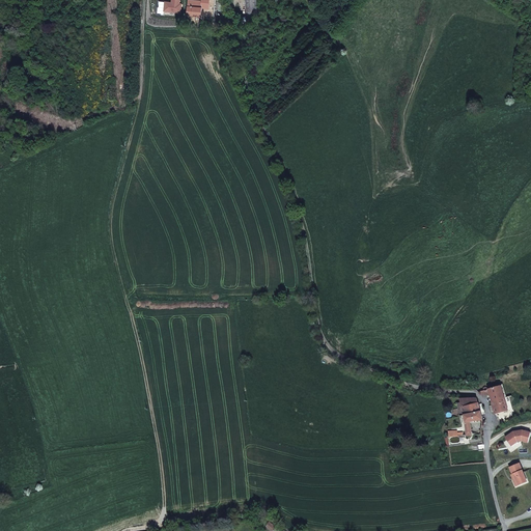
[(203,0),(204,1),(202,1),(192,0),(189,0),(189,6),(188,6),(187,15),(201,17),(214,18),(216,0),(203,0)]
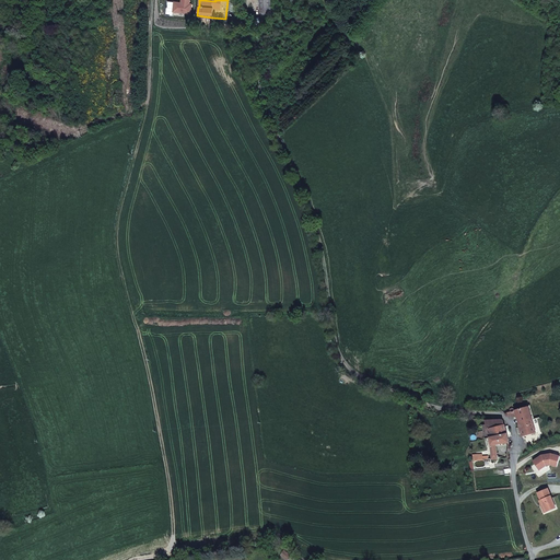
[(271,12),(270,0),(259,0),(260,13),(271,12)]
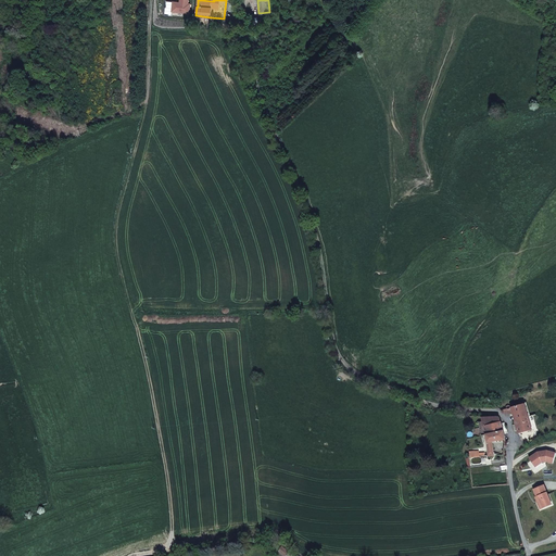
[(179,12),(189,14),(191,7),(180,4),(179,12)]
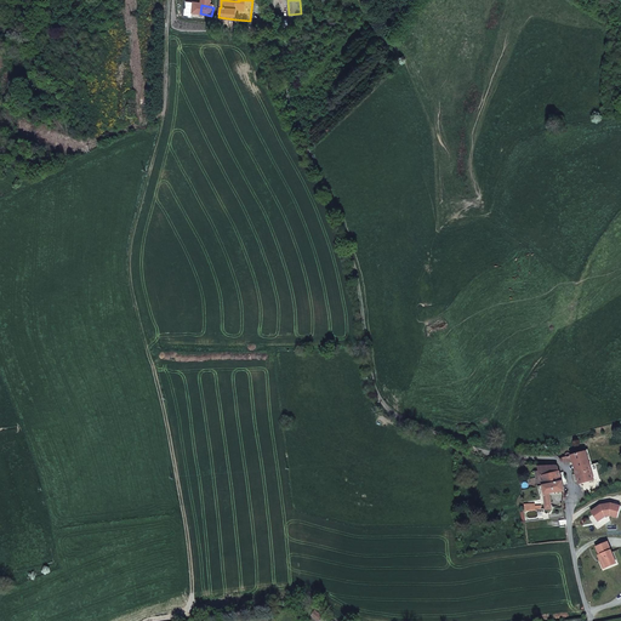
[(301,20),(301,13),(289,15),(289,27),(301,20)]
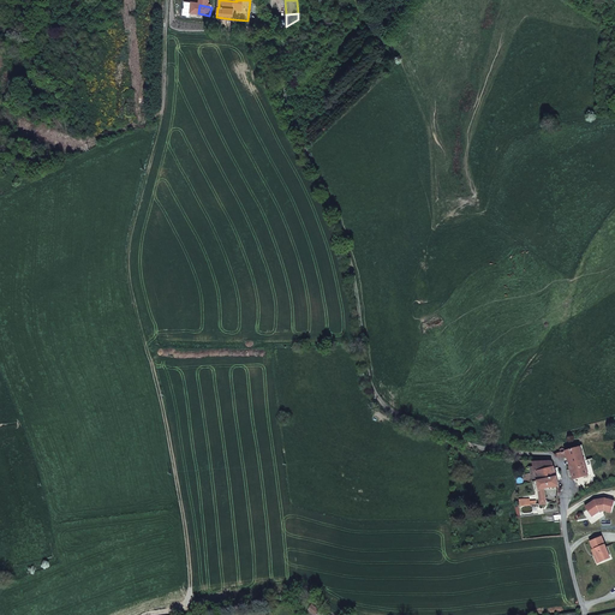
[(585,461),(580,447),(565,451),(561,452),(557,453),(559,458),(567,457),(574,479),(579,478),(578,476),(583,475),(584,477),(589,476),(585,461)]
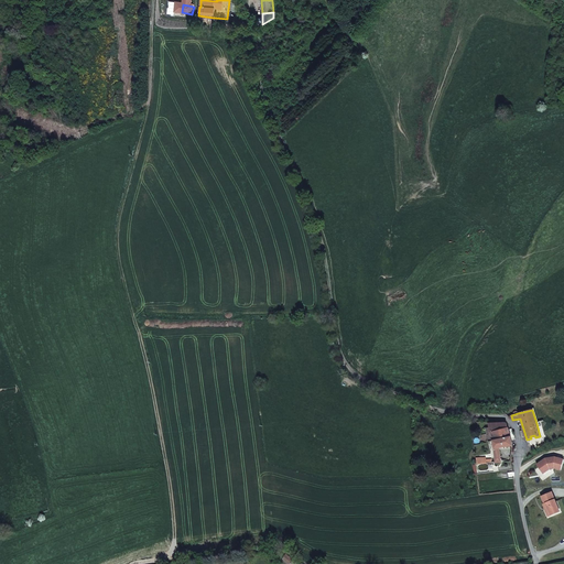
[(507,423),(489,424),(490,427),(486,429),(487,435),(491,435),(494,441),(511,437),(508,429),(507,423)]
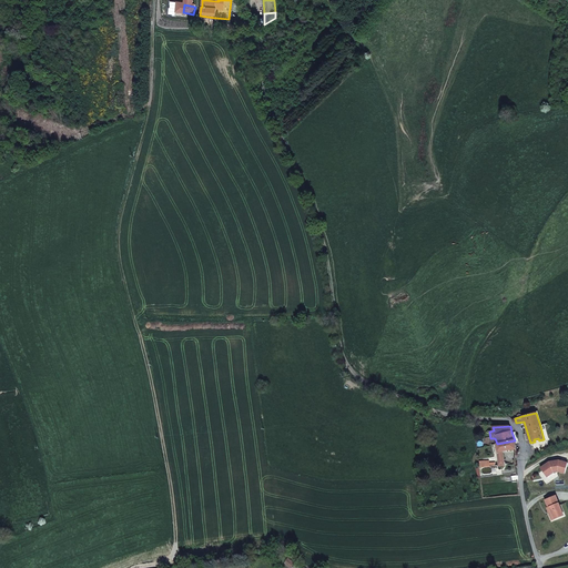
[(515,440),(497,444),(498,452),(499,466),(505,466),(504,452),(517,449),(515,440)]
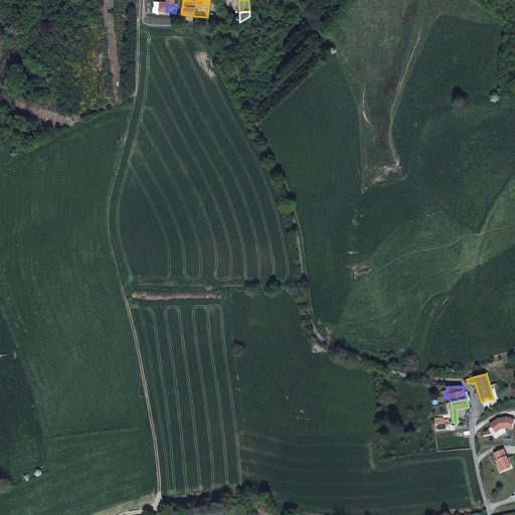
[(498,418),(491,424),(496,433),(502,428),(507,427),(512,428),(514,419),(507,417),(498,418)]
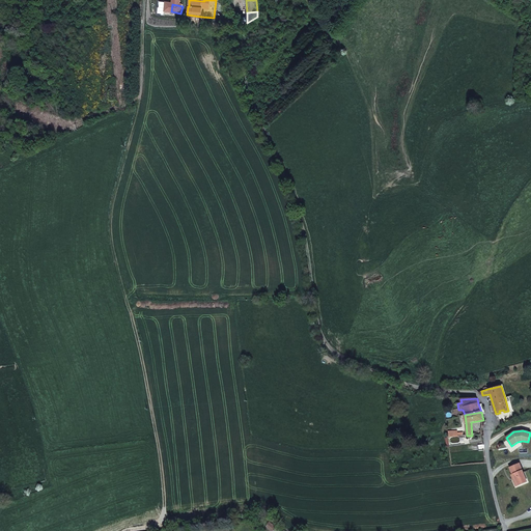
[(519,484),(527,481),(520,464),(510,467),(512,474),(511,474),(513,479),(516,478),(519,484)]
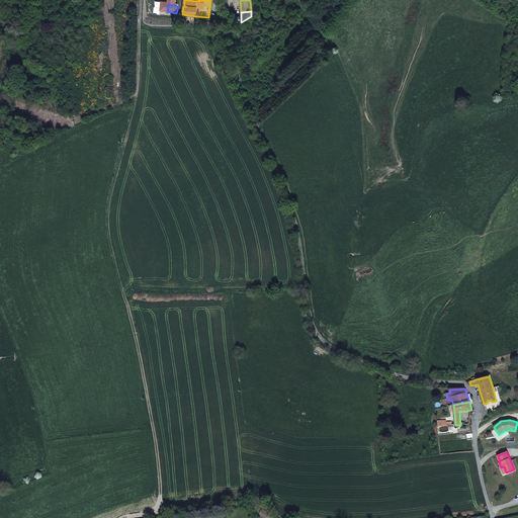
[(269,514),(263,509),(260,514),(266,517),(269,514)]
